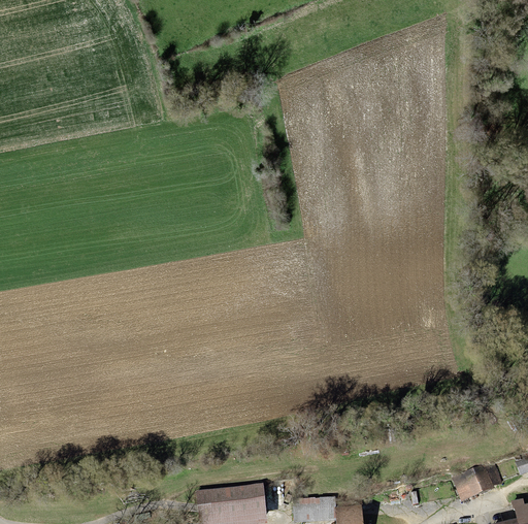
[(527,451),(515,456),(520,470),(527,466),(527,451)]
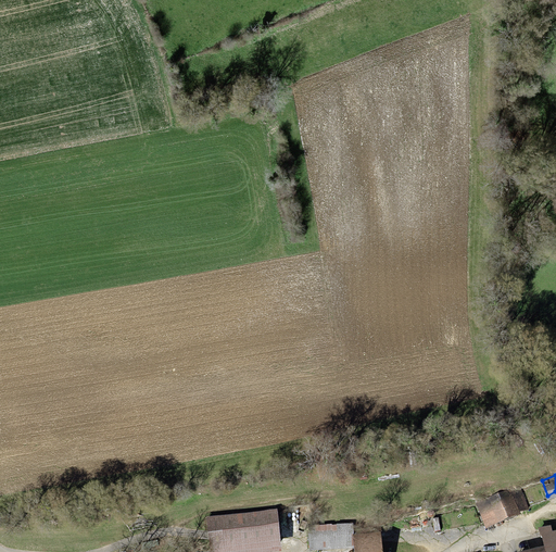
[(520,487),(478,503),(484,523),(528,507),(520,487)]
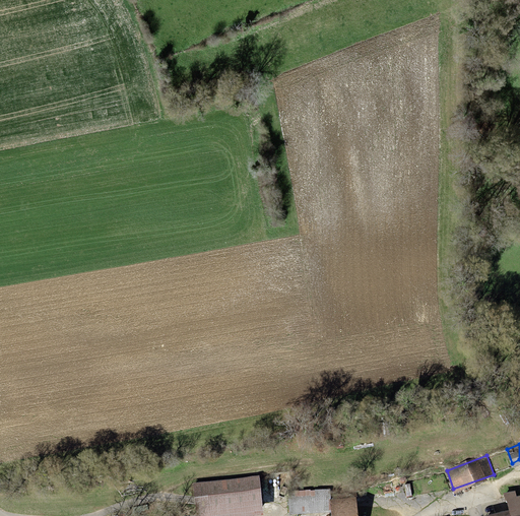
[(258,475),(195,481),(198,515),(205,515),(262,511),(258,475)]
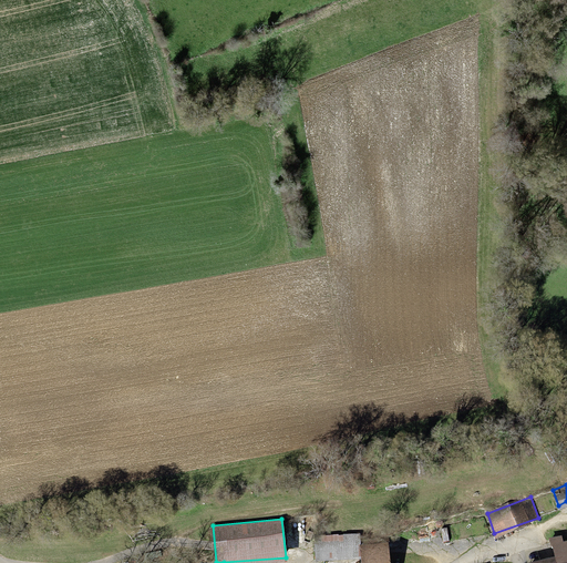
[(360,530),(316,532),(317,559),(361,556),(360,543),(360,530)]
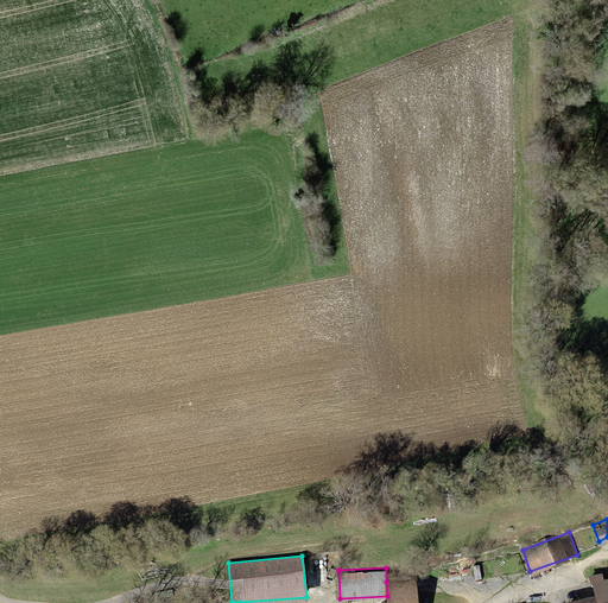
[(599,594),(568,601),(568,602),(607,602),(607,577),(603,578),(602,572),(591,575),(593,581),(595,581),(599,594)]
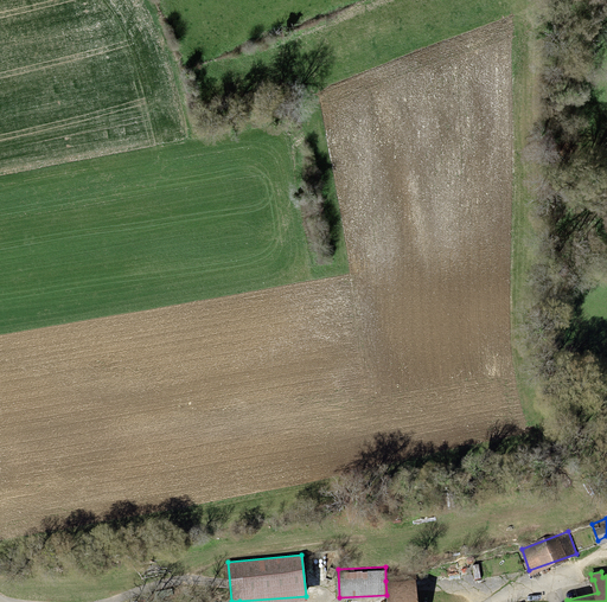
[(417,601),(416,578),(385,581),(387,595),(387,601),(417,601)]
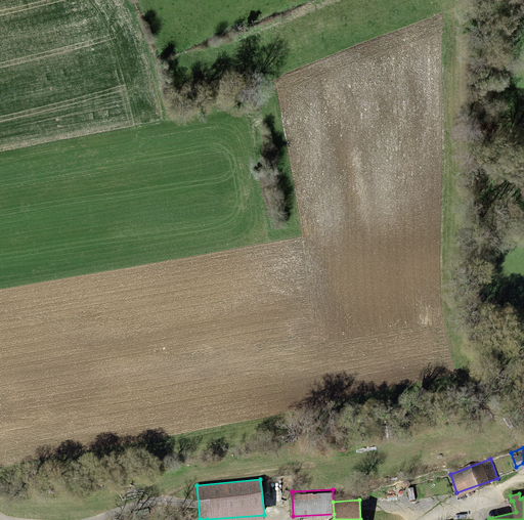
All buildings are outlined.
